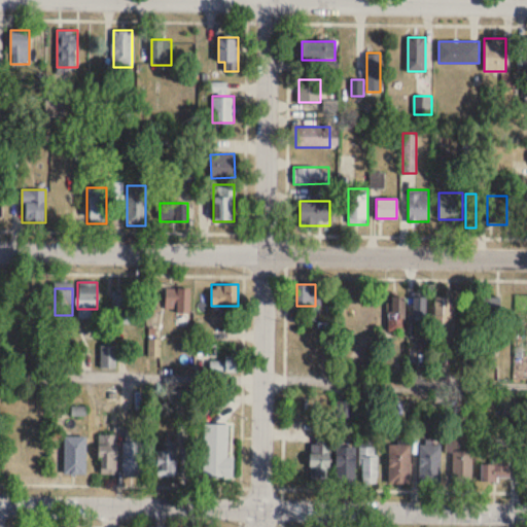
[(190,288),(165,288),(165,313),(190,313),(190,288)]
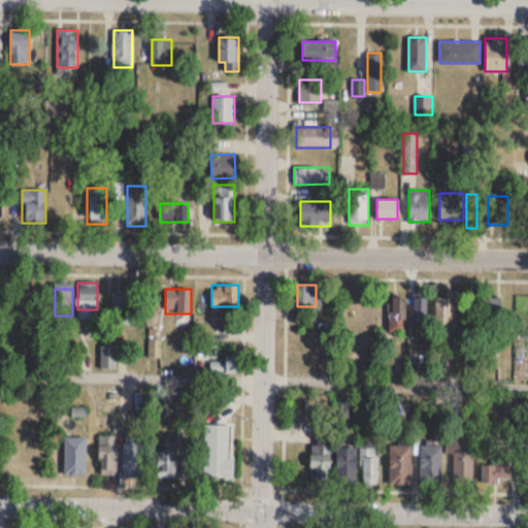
[(111,326),(129,326),(129,291),(111,291),(111,326)]
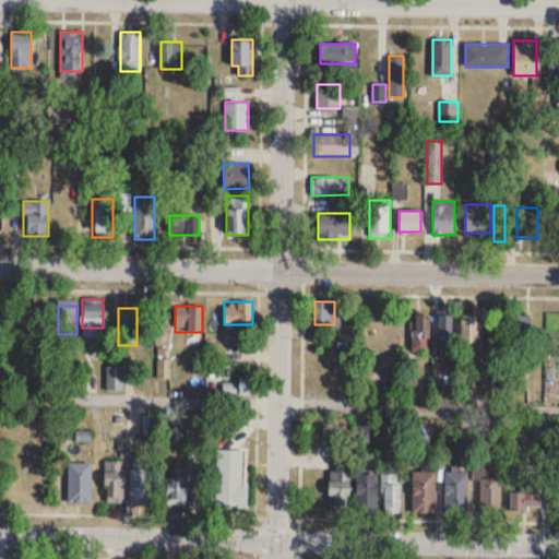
[(429,352),(429,313),(414,313),(414,352),(429,352)]
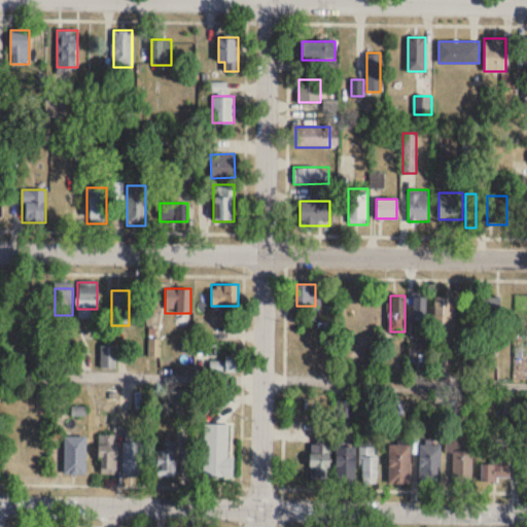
[(413,336),(427,336),(427,296),(413,296),(413,336)]
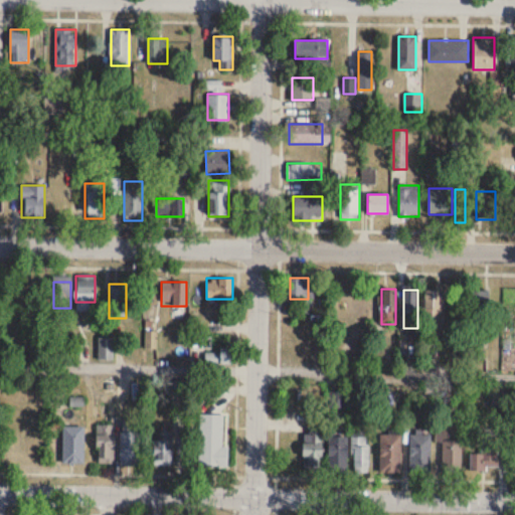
[(471,322),(488,322),(488,290),(471,290),(471,322)]
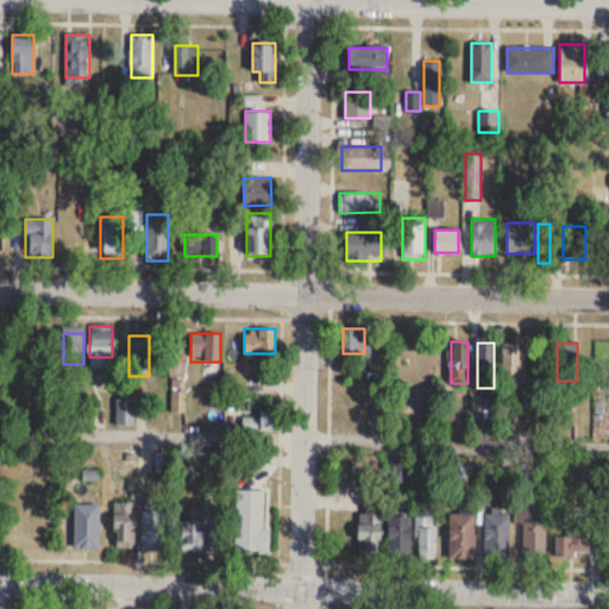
[(526,344),(502,344),(502,389),(526,389),(526,344)]
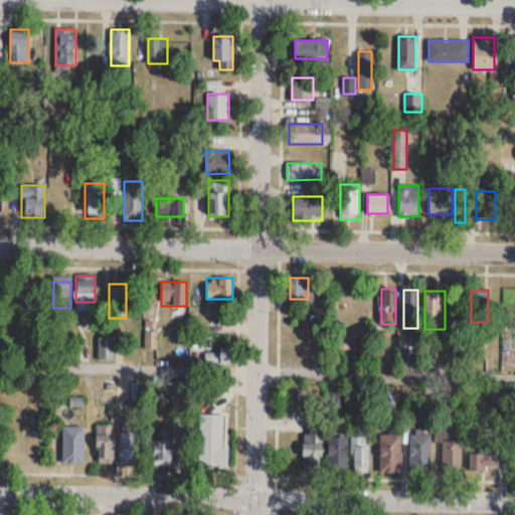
[(145,348),(156,348),(156,332),(145,332),(145,348)]
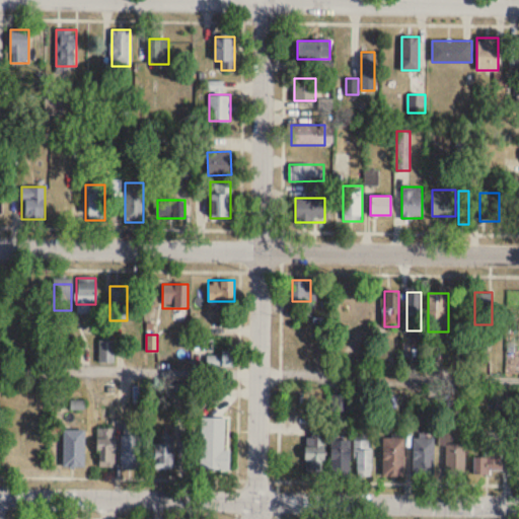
[(115,341),(98,341),(98,363),(115,363),(115,341)]
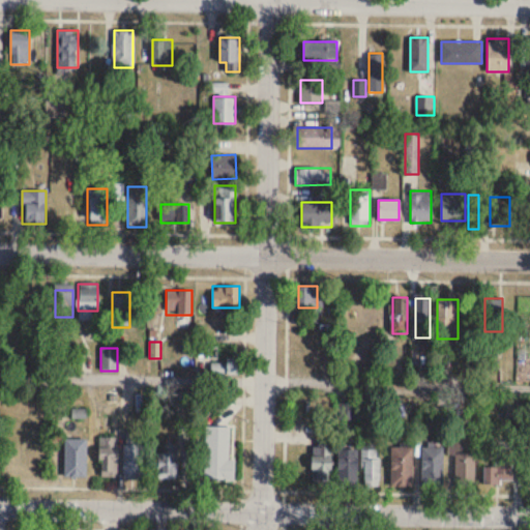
[(240,374),(240,358),(218,358),(218,350),(209,350),(209,374),(240,374)]
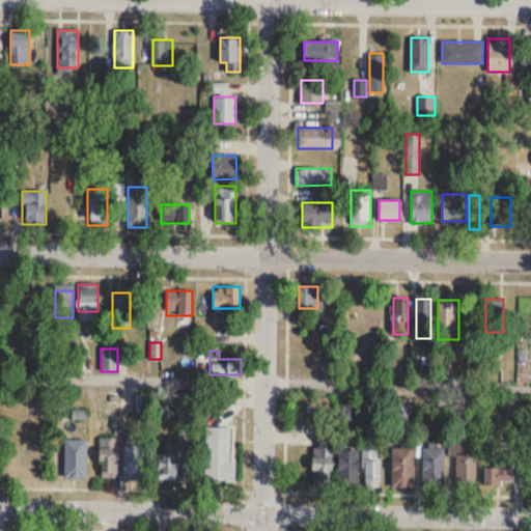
[(100,478),(118,478),(118,439),(100,439),(100,478)]
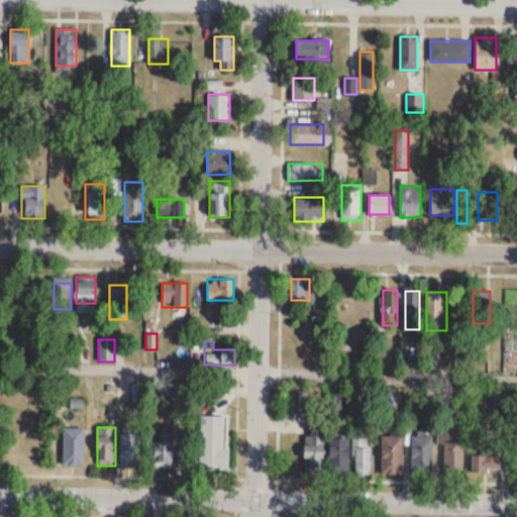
[(84,428),(63,428),(63,466),(84,466),(84,428)]
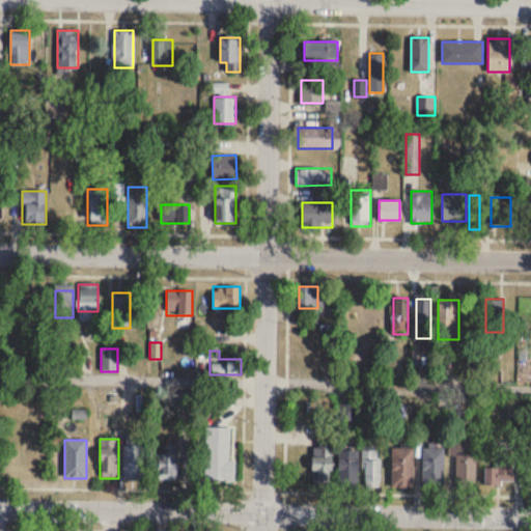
[(313,483),(331,483),(331,441),(313,441),(313,483)]
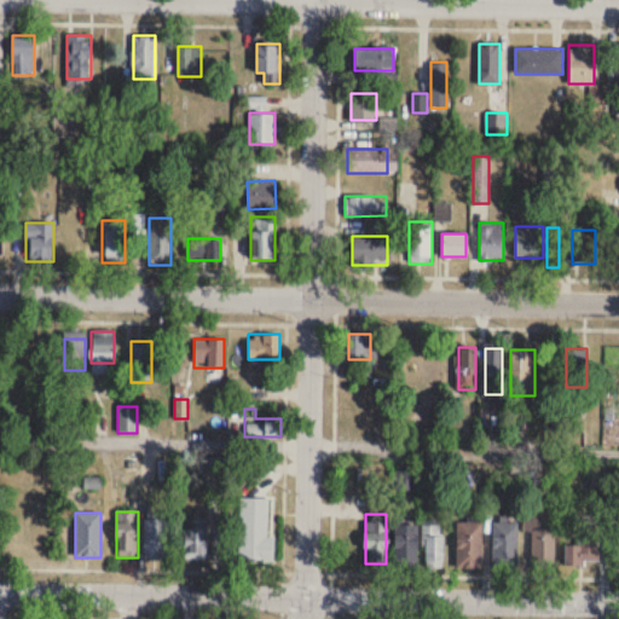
[(270,563),(270,518),(244,518),(244,563),(270,563)]
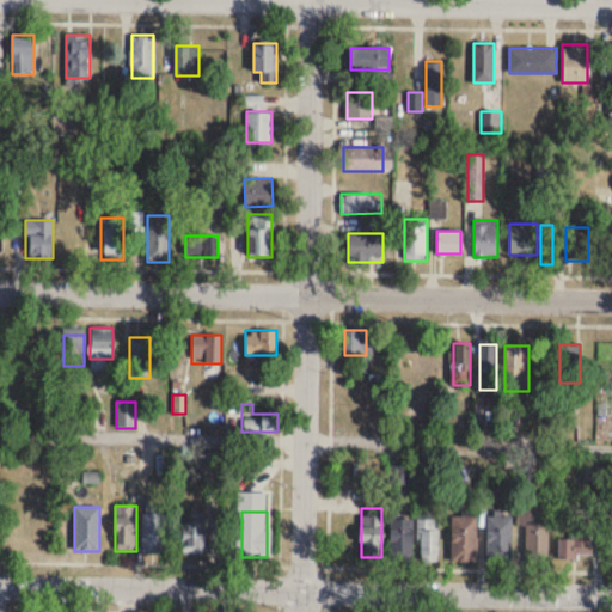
[(183,557),(204,557),(204,513),(183,513),(183,557)]
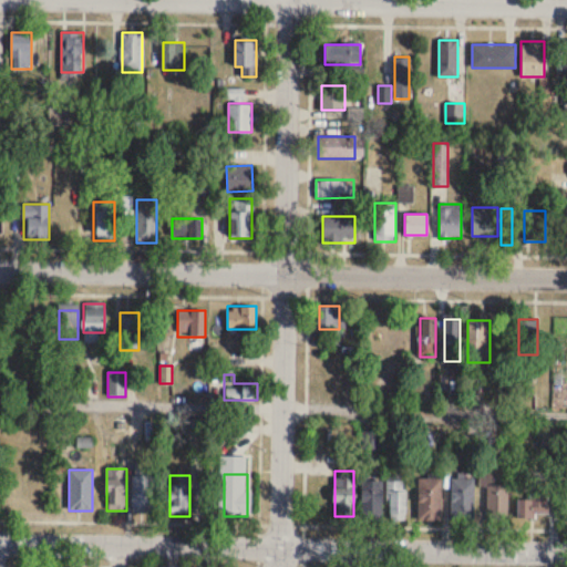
[(442,478),(419,478),(419,521),(442,521),(442,478)]
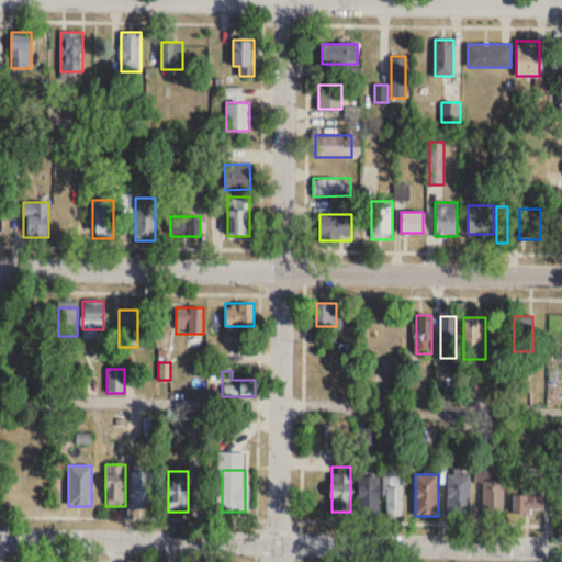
[(469,474),(448,474),(448,518),(469,518),(469,474)]
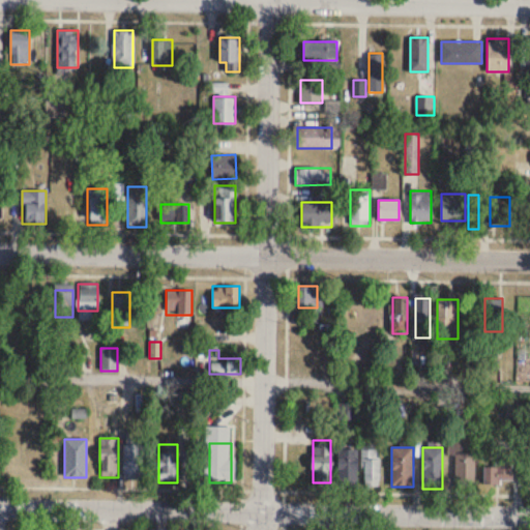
[(337,449),(337,486),(357,486),(357,449),(337,449)]
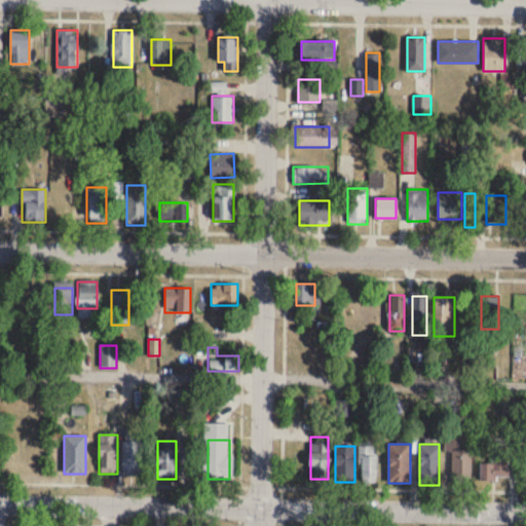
[(376,446),(360,446),(360,482),(376,482),(376,446)]
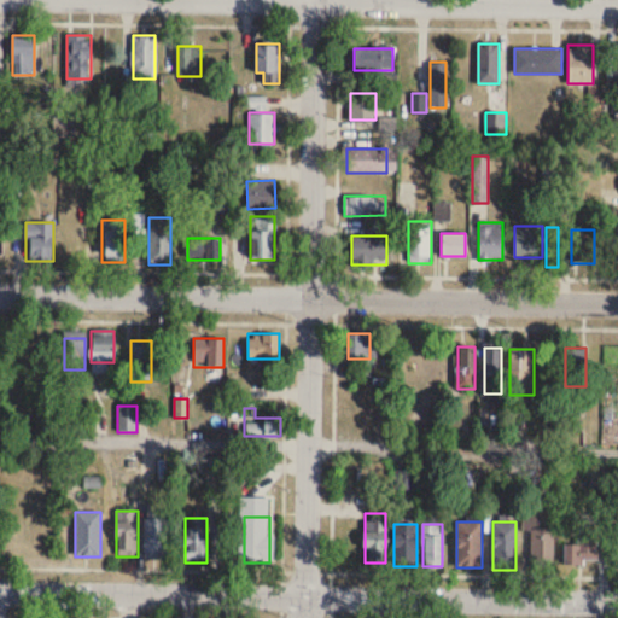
[(529,570),(553,570),(553,529),(529,529),(529,570)]
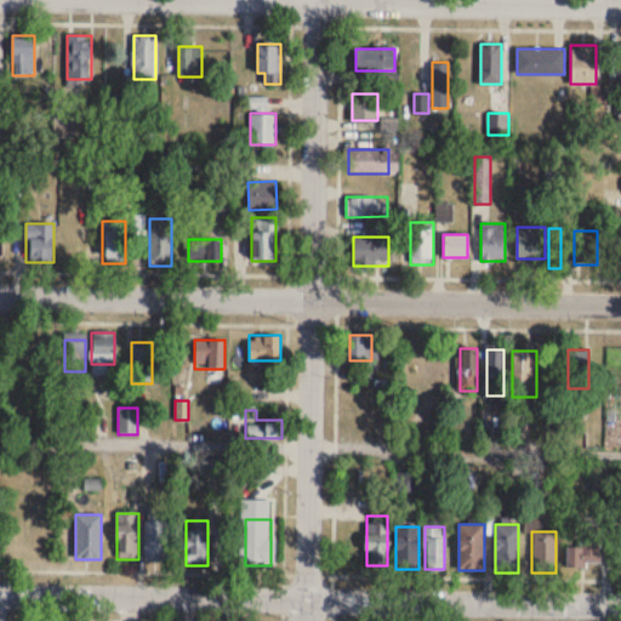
[(568,567),(600,567),(600,543),(568,543),(568,567)]
